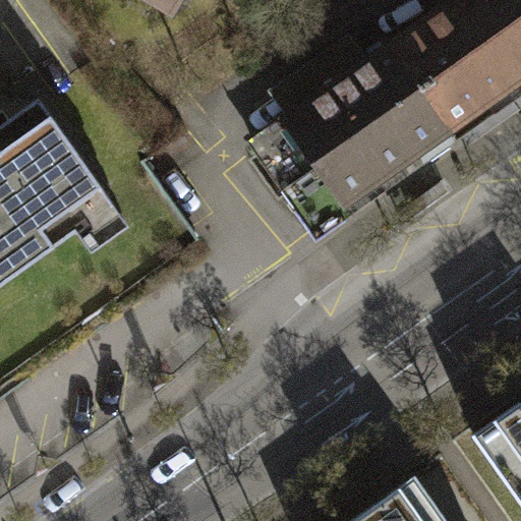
[(520,0),(447,0),(450,4),(393,45),(451,126),(454,130),(520,82),(520,0)]
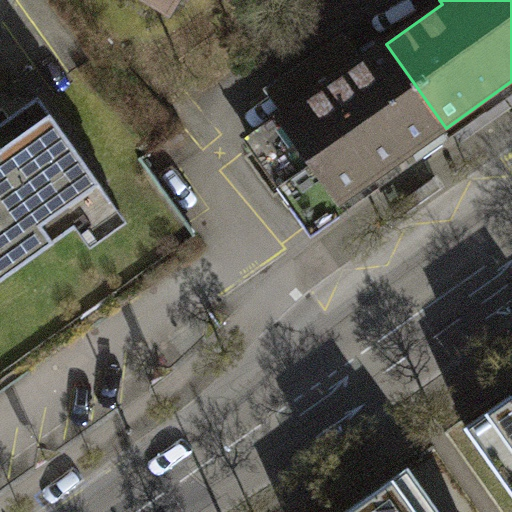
[(307,219),(443,124),(386,44),(364,59),(346,33),(258,95),(276,121),(250,139),(307,219)]
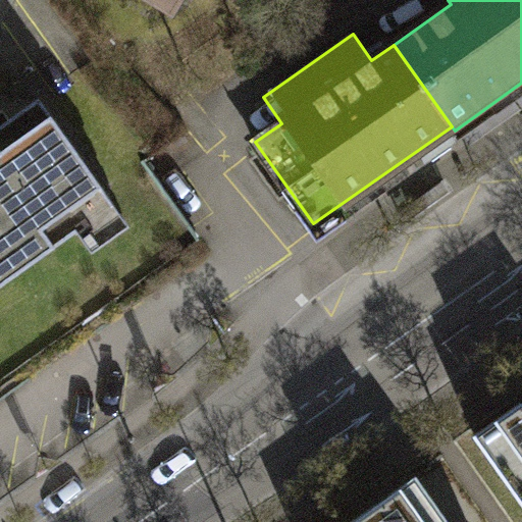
[(0,283),(77,229),(93,252),(131,226),(106,191),(40,99),(0,126),(0,283)]
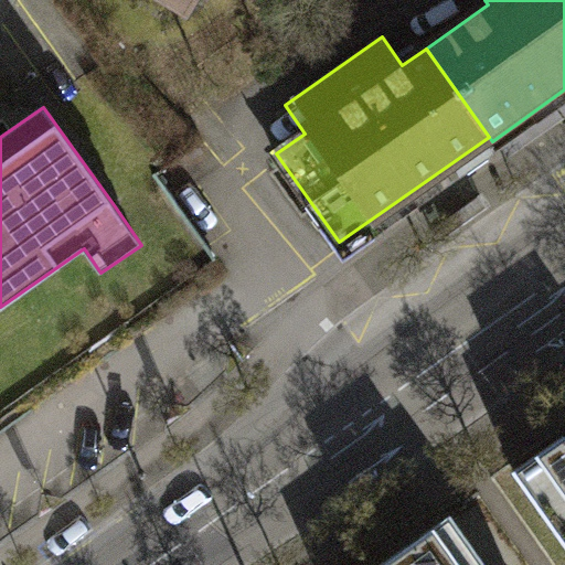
[(483,201),(435,235),(440,243),(489,209),(483,201)]
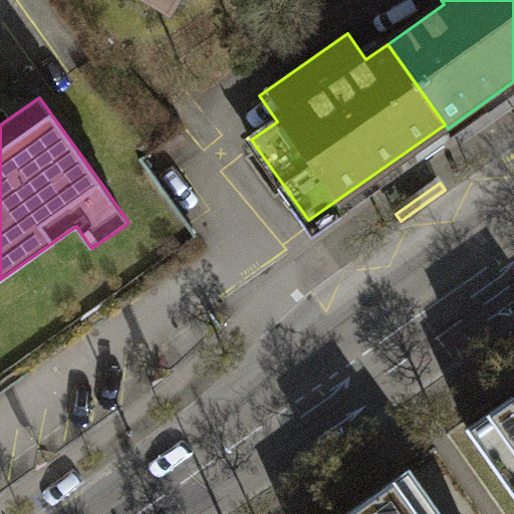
[(0,391),(129,300),(91,248),(76,226),(0,279),(0,391)]
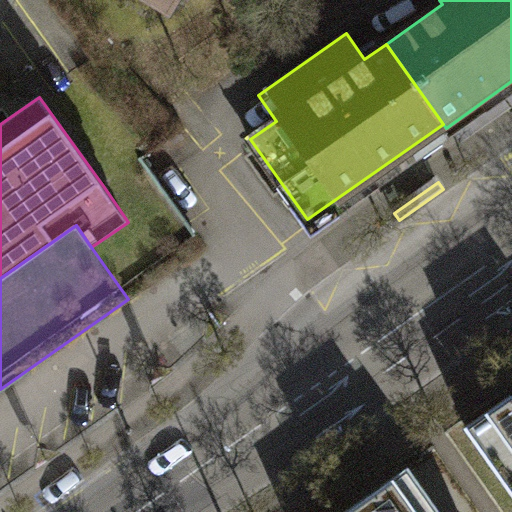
[(511,395),(466,428),(511,491),(511,395)]
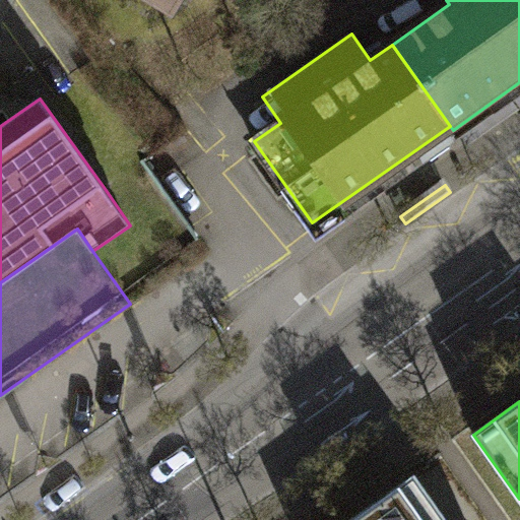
[(447,519),(415,475),(351,519),(447,519)]
